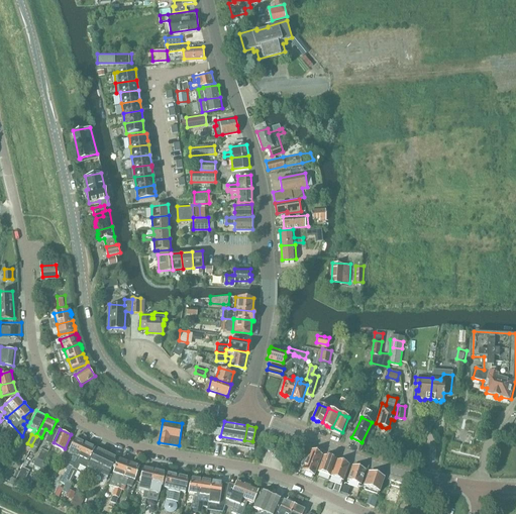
[(36,436),(31,445),(28,452),(32,454),(41,437),(36,434),(36,436)]
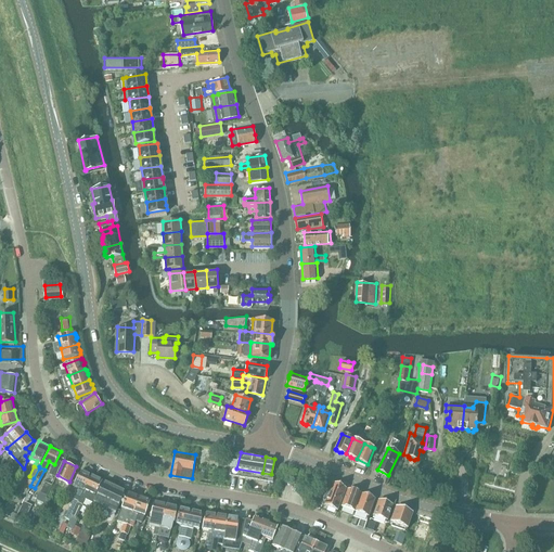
[(71,506),(75,508),(91,474),(80,469),(80,472),(74,484),(80,487),(71,506)]
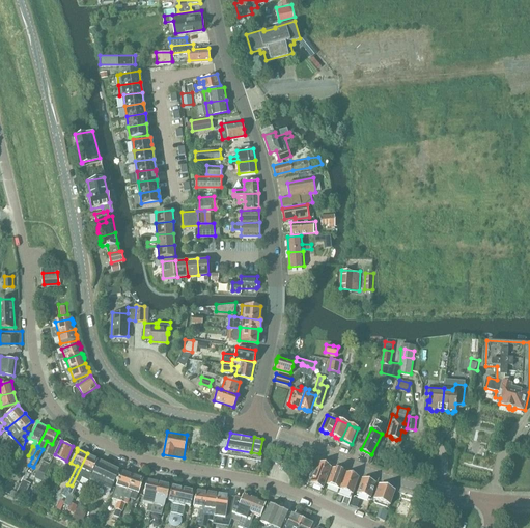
[(87,453),(72,485),(68,492),(74,494),(82,476),(88,478),(98,457),(87,453)]
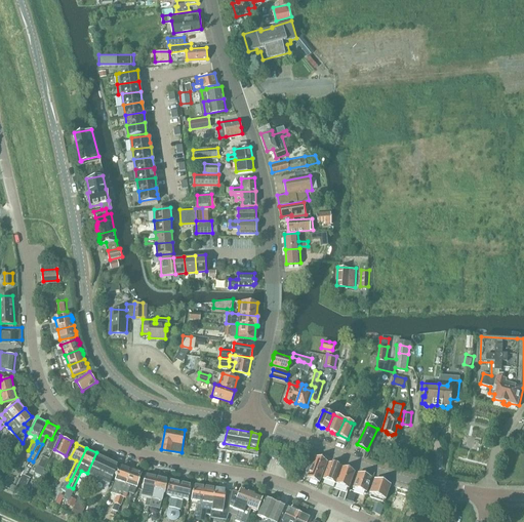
[(39,464),(45,467),(49,456),(44,453),(39,464)]
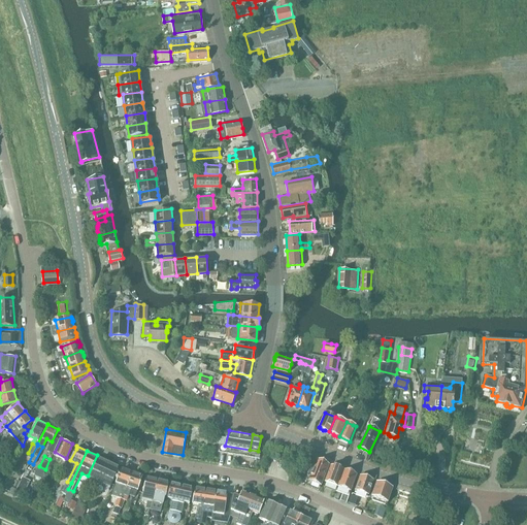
[(90,477),(100,481),(109,461),(99,456),(93,470),(90,477)]
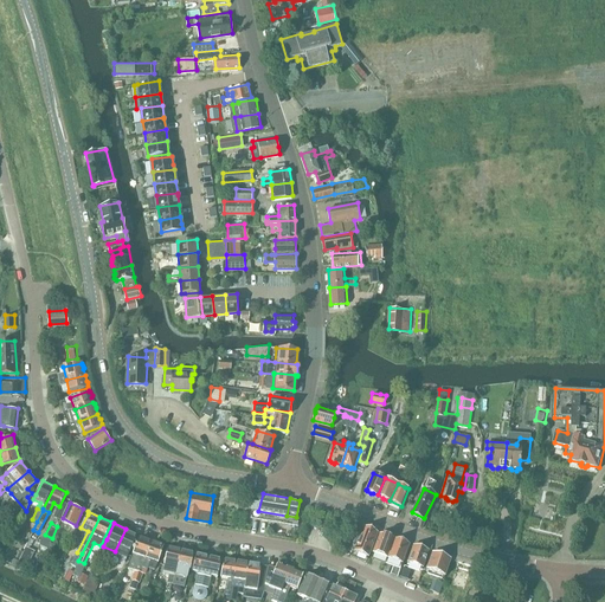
[(343,545),(343,547),(352,549),(368,556),(378,531),(364,525),(359,541),(355,539),(356,536),(348,533),(340,531),(335,543),(343,545)]
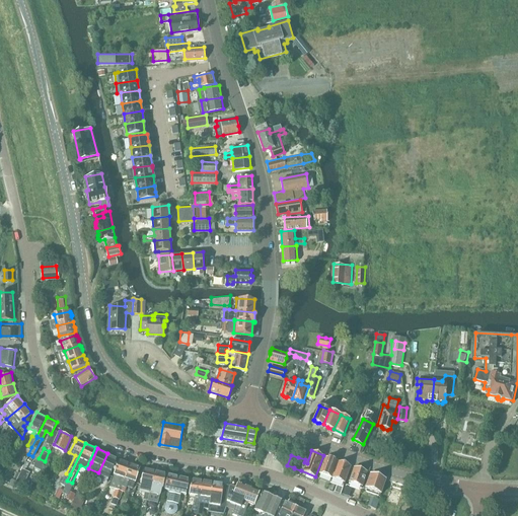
[(107,453),(98,472),(108,477),(111,472),(118,458),(107,453)]
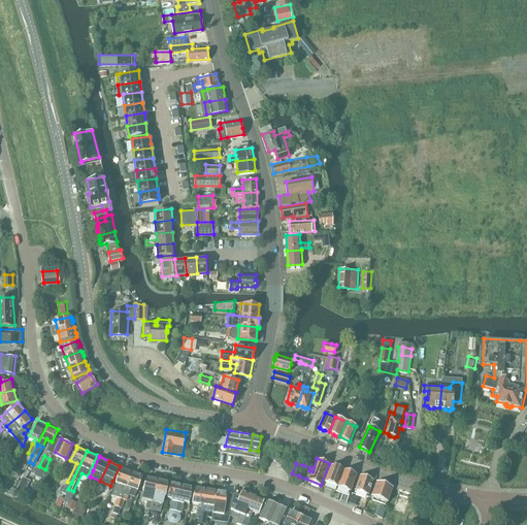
[(325,481),(337,486),(343,468),(331,463),(325,481)]
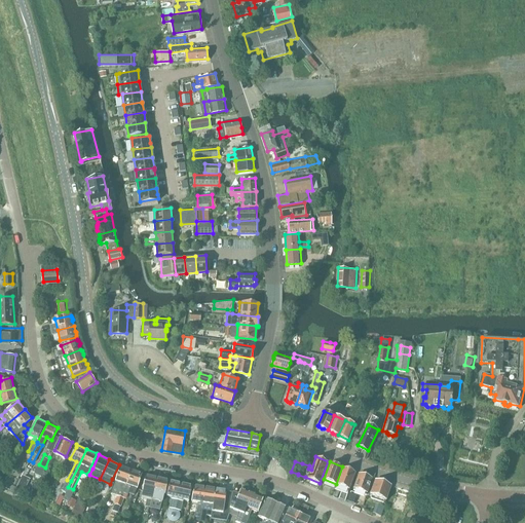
[(112,492),(118,494),(114,506),(117,508),(119,502),(132,469),(121,464),(116,480),(112,492)]
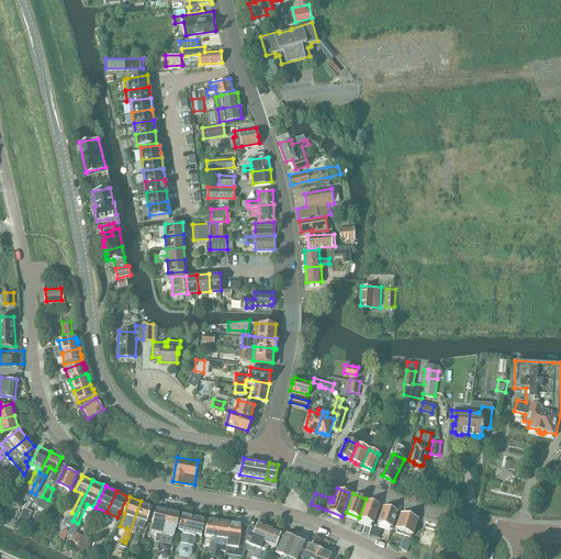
[(380,503),(366,499),(359,517),(367,520),(362,530),(369,533),(373,522),(376,516),(377,517),(381,504),(380,504),(380,503)]
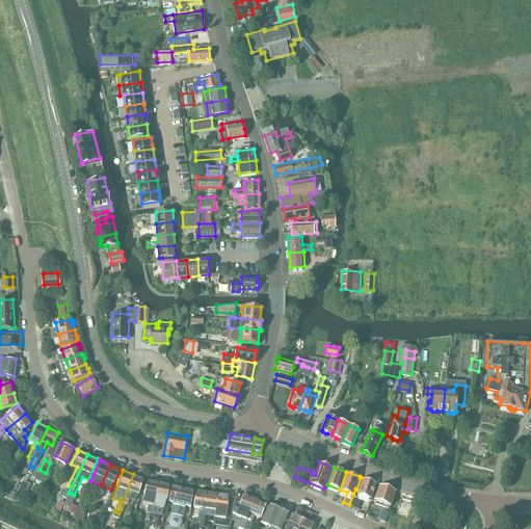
[(143,478),(133,474),(121,508),(124,509),(127,502),(128,502),(130,497),(136,499),(138,493),(143,478)]
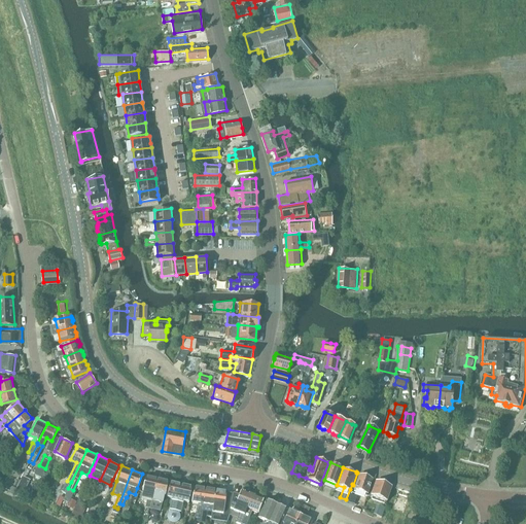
[(359,474),(357,473),(353,485),(355,485),(354,489),(367,493),(373,478),(359,473),(359,474)]
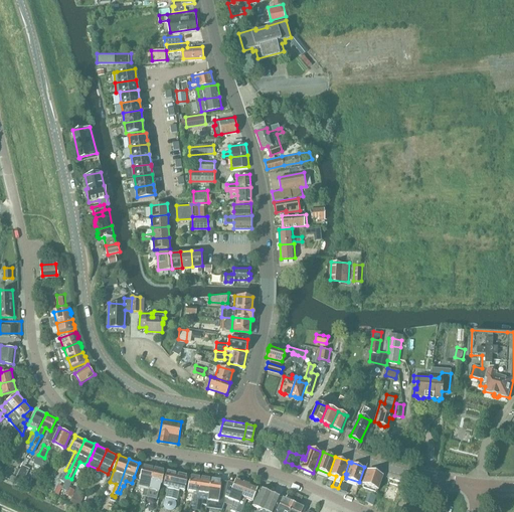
[(16,477),(31,485),(38,471),(34,469),(23,463),(16,477)]
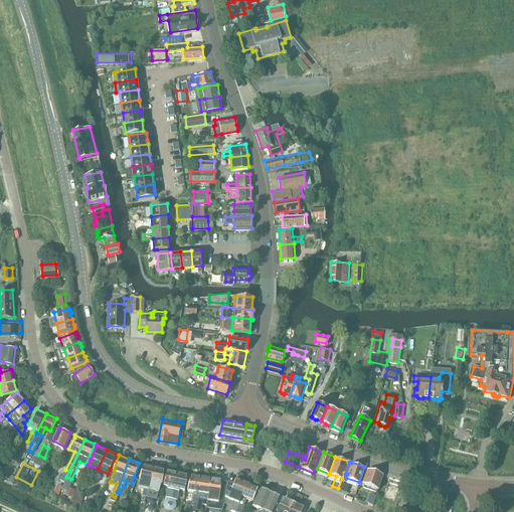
[(139,485),(149,487),(154,466),(143,464),(139,485)]
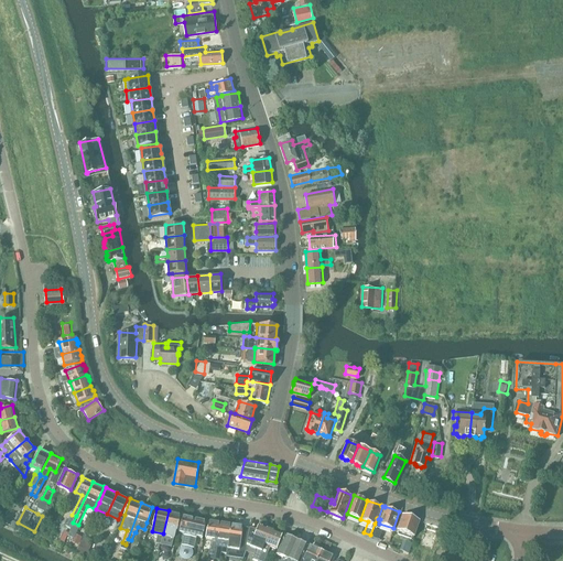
[(169,510),(163,533),(175,536),(181,514),(169,510)]
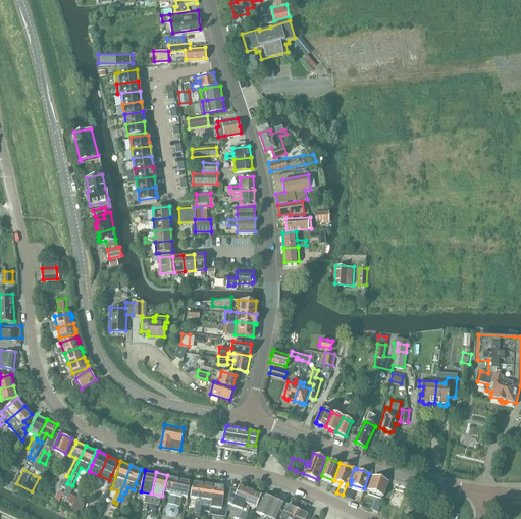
[(366,485),(369,486),(368,489),(383,496),(388,479),(373,474),(373,475),(370,473),(366,485)]
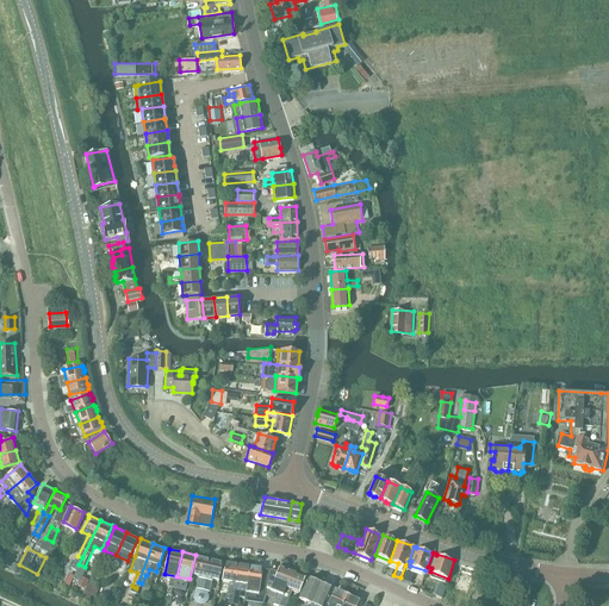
[(198,555),(193,573),(202,574),(198,586),(199,587),(198,589),(196,591),(196,594),(194,597),(196,599),(198,601),(200,601),(203,603),(205,601),(207,599),(209,597),(209,594),(207,591),(207,588),(209,589),(212,576),(219,579),(223,561),(198,555)]
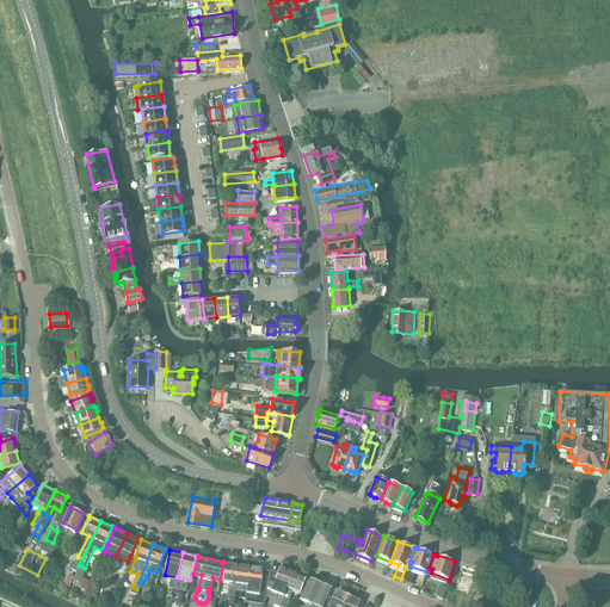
[(226,562),(223,580),(230,581),(228,592),(227,592),(226,604),(230,605),(232,600),(233,600),(239,564),(226,562)]
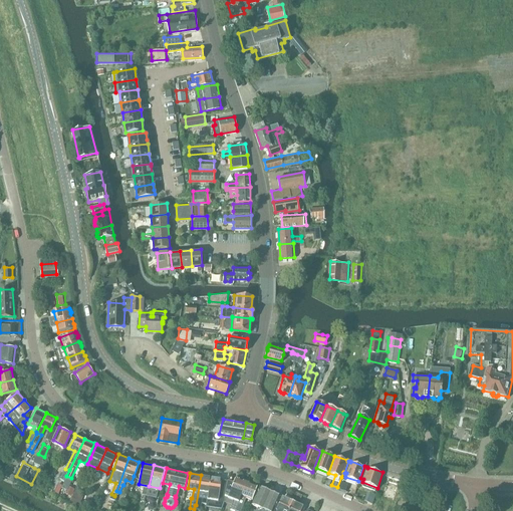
[(388,473),(381,494),(394,497),(399,477),(388,473)]
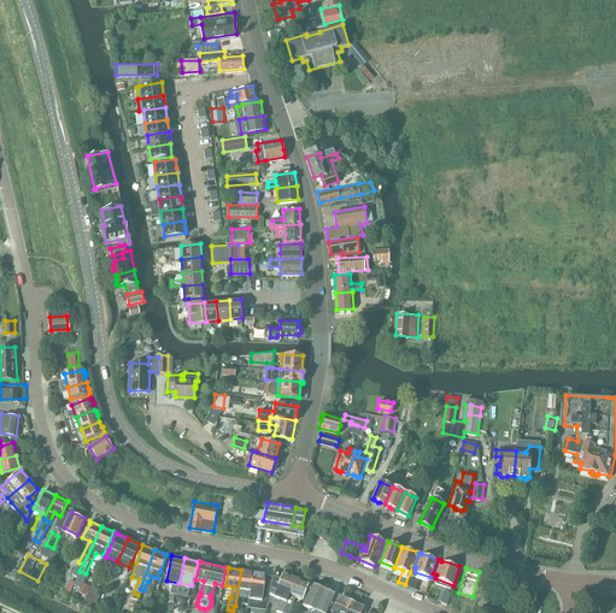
[(234,606),(233,611),(241,612),(242,601),(244,602),(248,602),(250,597),(253,571),(241,570),(235,606),(234,606)]
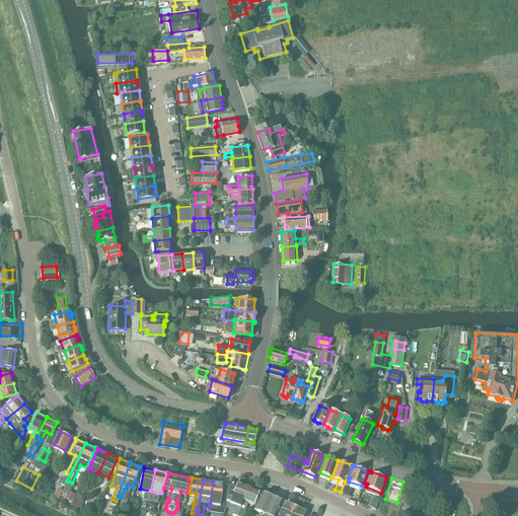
[(209,507),(209,510),(224,512),(226,505),(229,492),(231,484),(230,484),(213,481),(210,503),(209,507)]
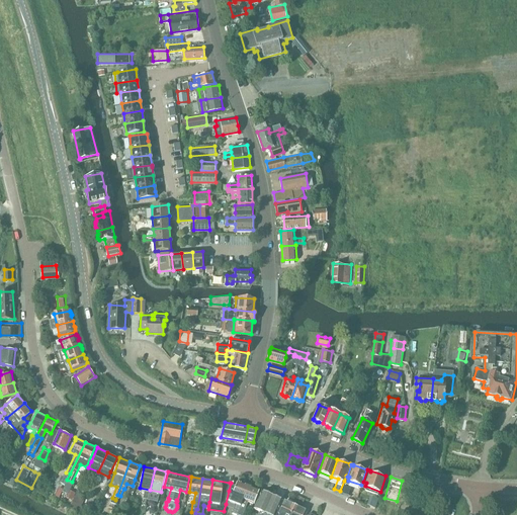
[(224,511),(227,512),(228,509),(238,513),(241,504),(248,484),(238,480),(236,485),(231,483),(229,491),(226,504),(224,511)]
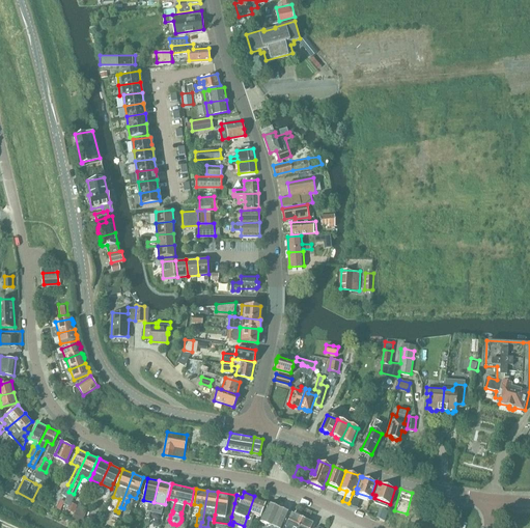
[(355,494),(352,503),(358,505),(361,496),(355,494)]
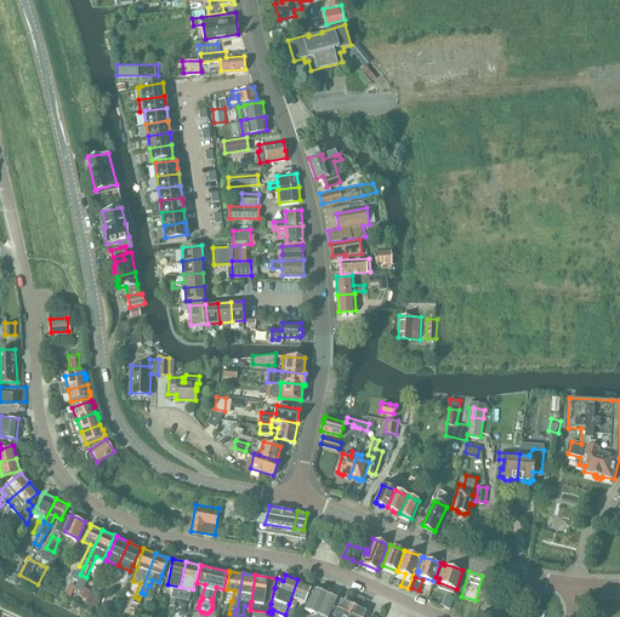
[(289,604),(285,615),(291,616),(297,599),(305,601),(311,584),(297,580),(289,604)]
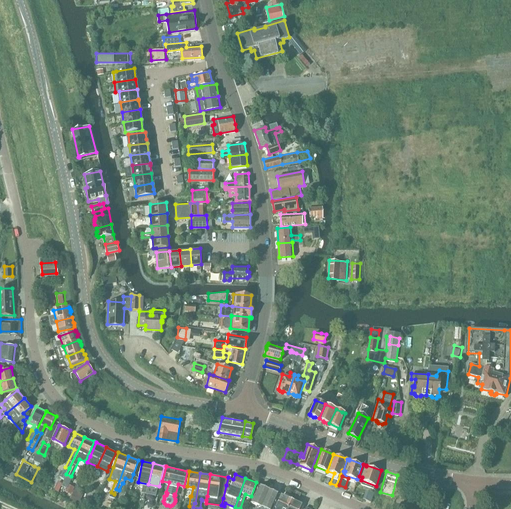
[(254,507),(253,508),(259,508),(269,488),(267,487),(266,487),(265,485),(262,483),(260,484),(259,484),(251,501),(253,502),(251,506),(254,507)]
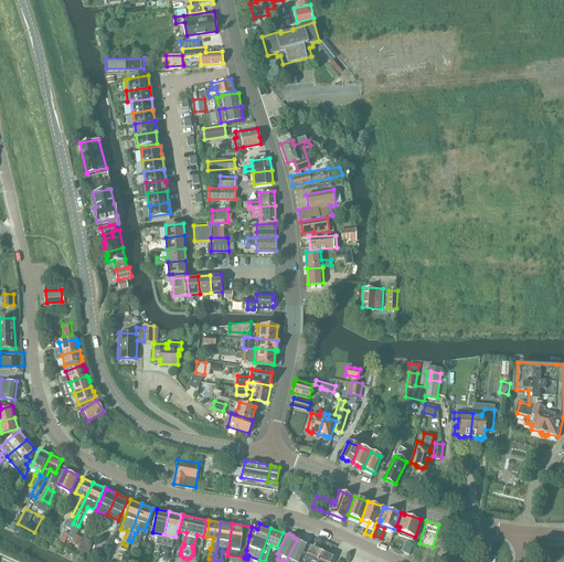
[(405,538),(403,548),(412,550),(414,540),(405,538)]
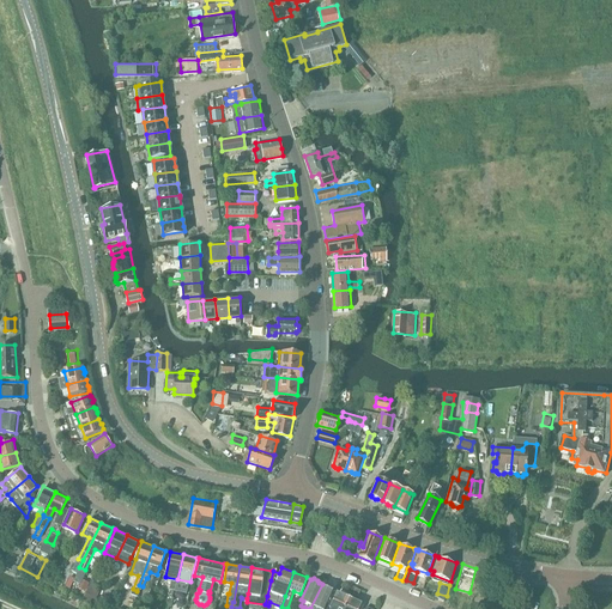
[(84,598),(95,603),(101,589),(90,584),(84,598)]
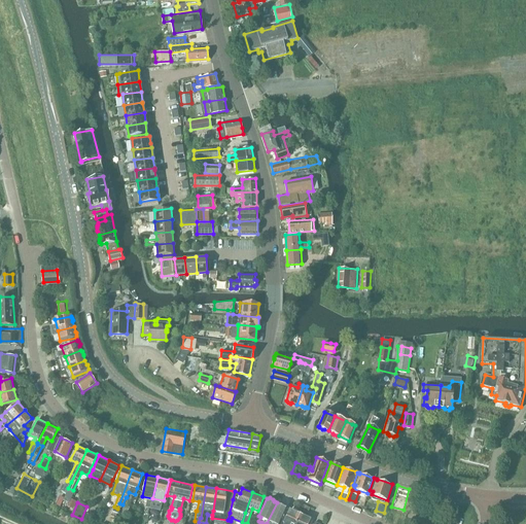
[(277,502),(267,523),(280,523),(288,508),(287,507),(286,505),(282,503),(281,504),(279,503),(277,502)]
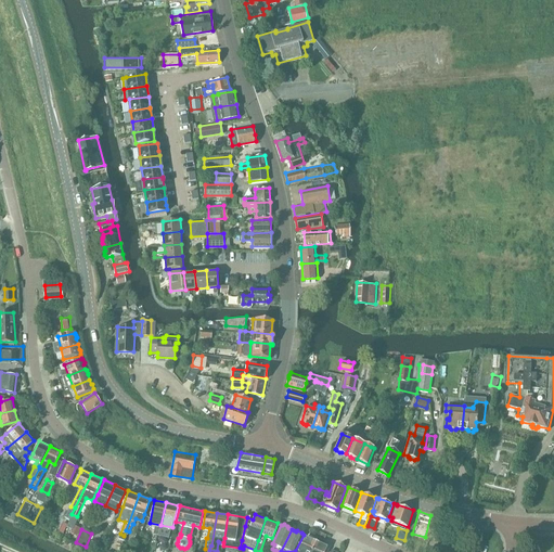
[(310,551),(317,540),(305,536),(297,551),(310,551)]
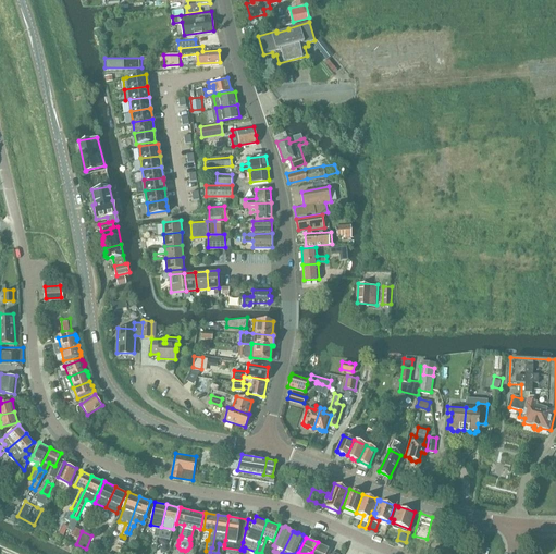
[(318,542),(311,553),(324,553),(329,548),(318,542)]
